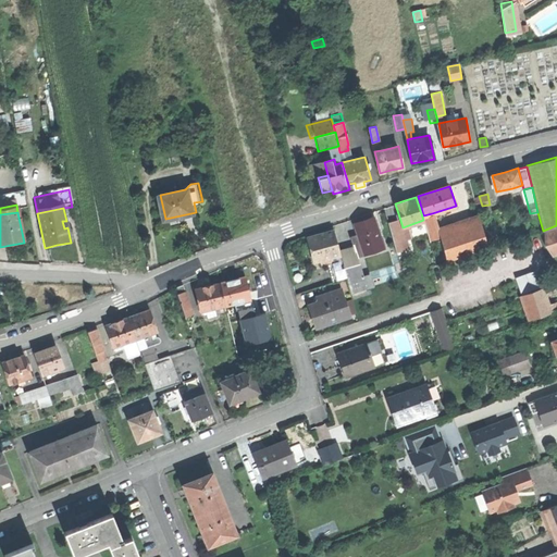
[(440,238),(432,213),(423,215),(431,240),(440,238)]
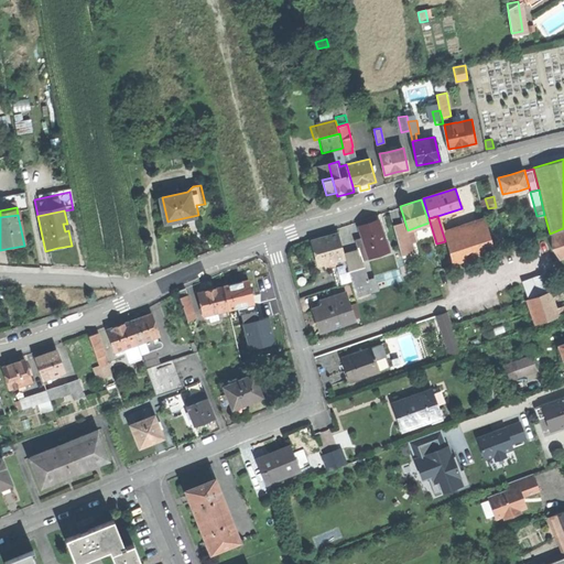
[(357,239),(359,249),(362,260),(388,252),(378,220),(368,224),(359,226),(364,238),(357,239)]
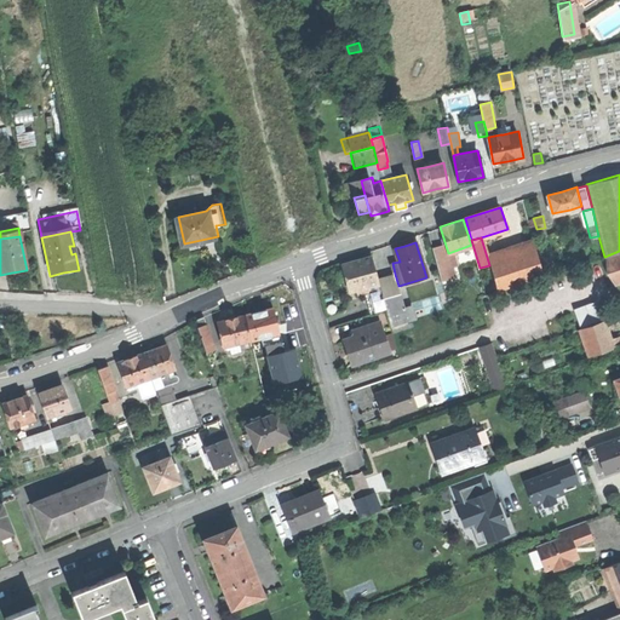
[(535,246),(489,260),(498,291),(544,276),(535,246)]
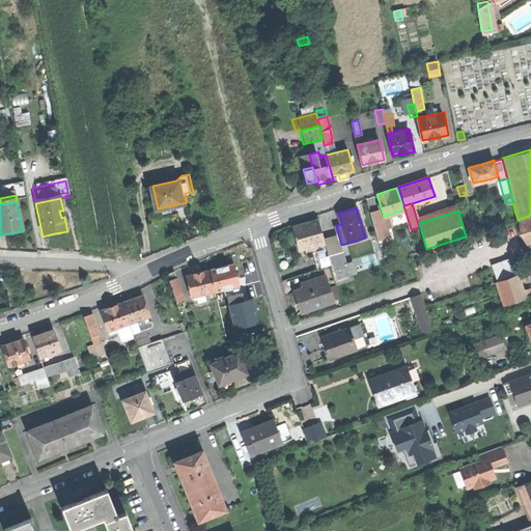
[(530,215),(518,220),(519,233),(527,244),(530,243),(530,215)]
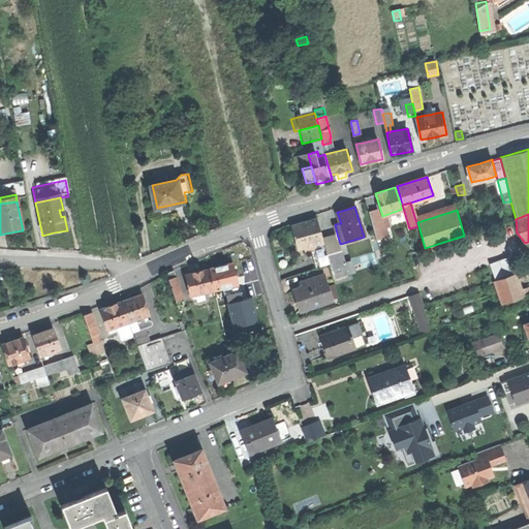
[(403,216),(393,219),(395,226),(402,224),(403,228),(400,229),(406,251),(414,248),(403,216)]
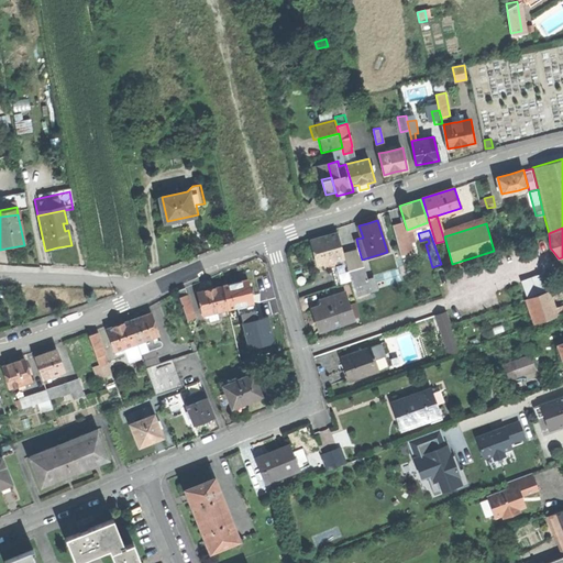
[(318,265),(329,262),(343,257),(342,254),(335,233),(321,238),(310,241),(318,265)]
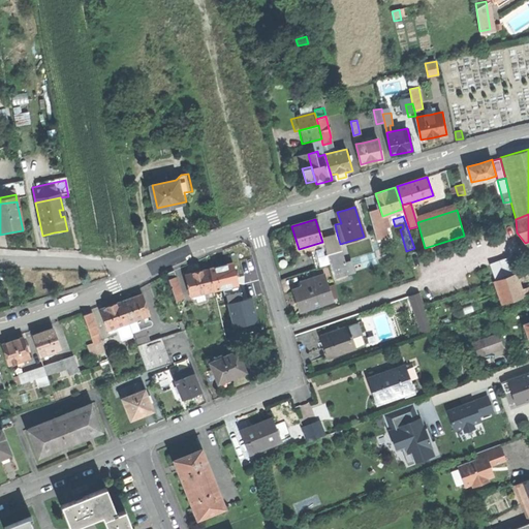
[(337,234),(321,239),(322,242),(327,254),(342,250),(340,244),(337,234)]
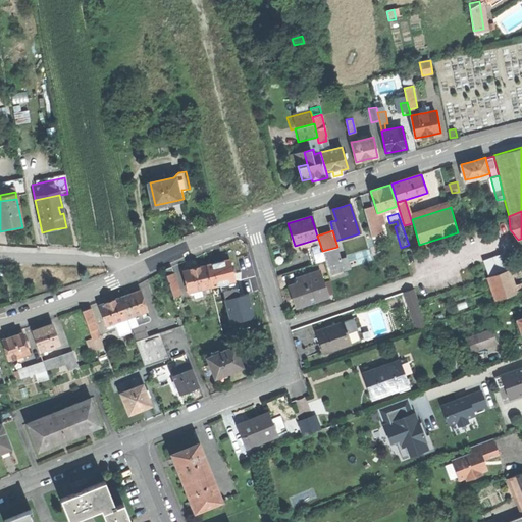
[(305,243),(311,263),(324,259),(322,251),(318,239),(305,243)]
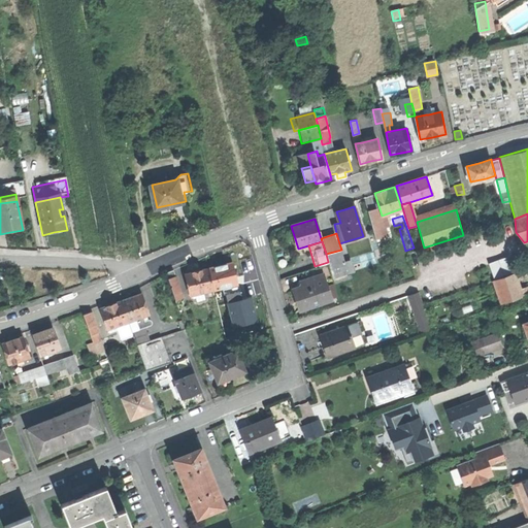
[(345,263),(341,250),(326,254),(328,262),(330,268),(345,263)]
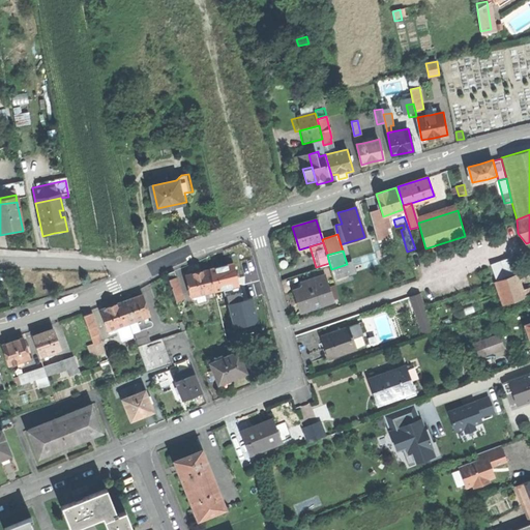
[(496,278),(516,272),(509,257),(491,263),(496,278)]
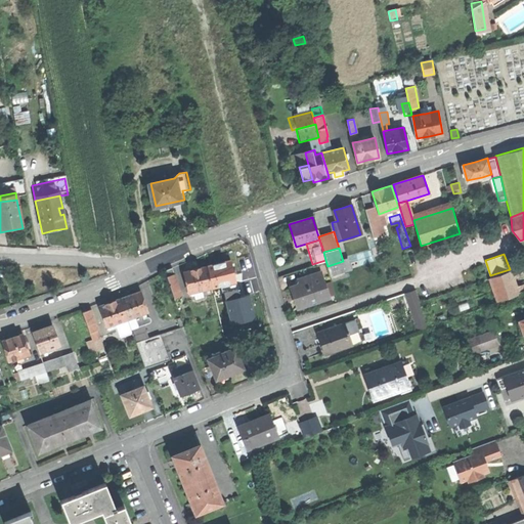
[(207,266),(212,288),(220,286),(222,292),(234,289),(232,282),(235,281),(230,261),(217,264),(207,266)]
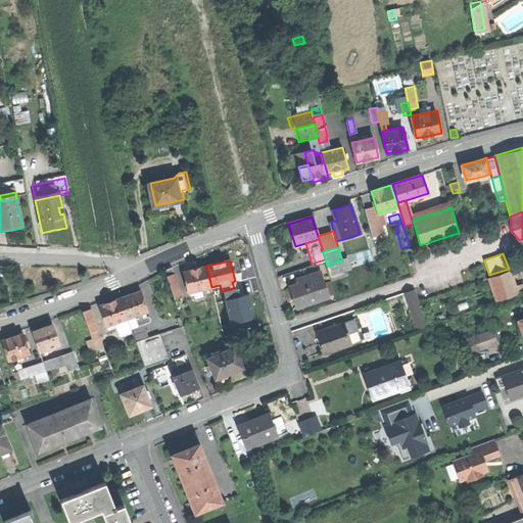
[(206,288),(211,287),(206,266),(194,269),(184,272),(188,292),(194,290),(206,288)]
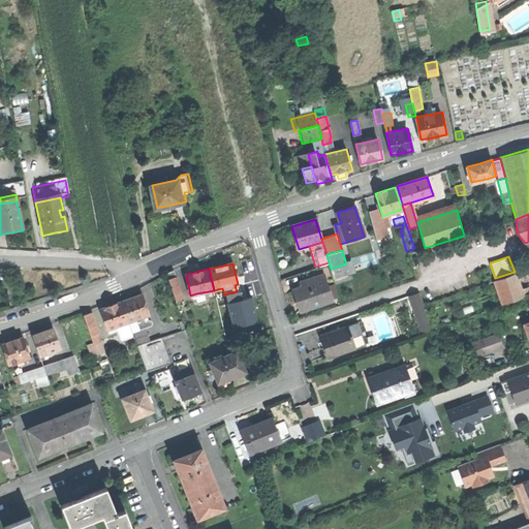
[(176,302),(184,299),(174,271),(165,274),(176,302)]
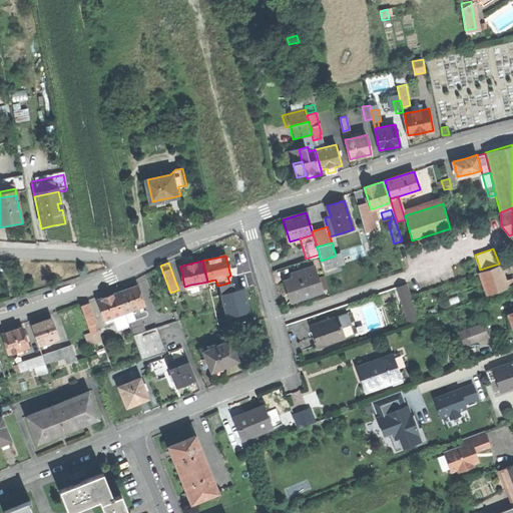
[(480,272),(488,295),(508,288),(505,281),(501,268),(500,265),(480,272)]
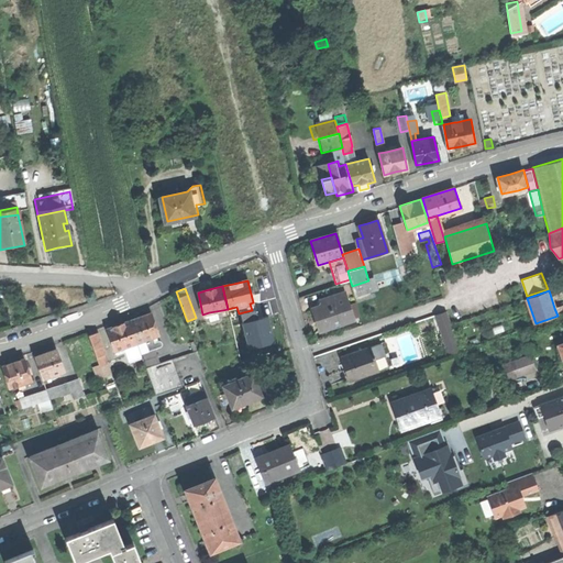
[(317,320),(320,330),(352,319),(343,293),(321,300),(322,305),(312,308),(317,320)]
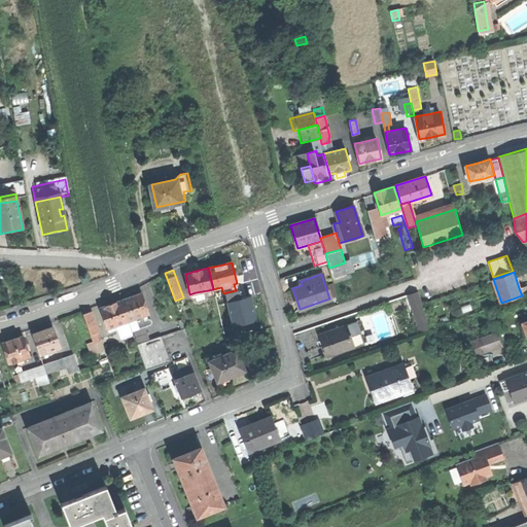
[(210,297),(208,290),(196,292),(197,297),(201,296),(202,300),(210,297)]
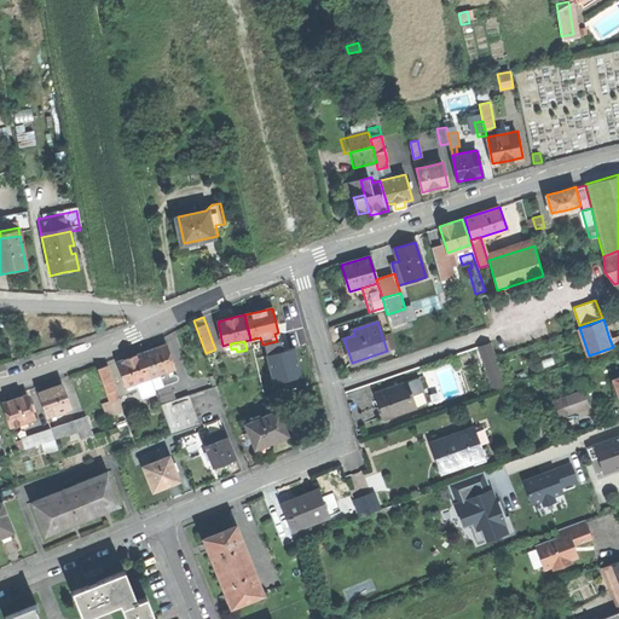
[(480,345),(492,388),(505,385),(493,341),(480,345)]
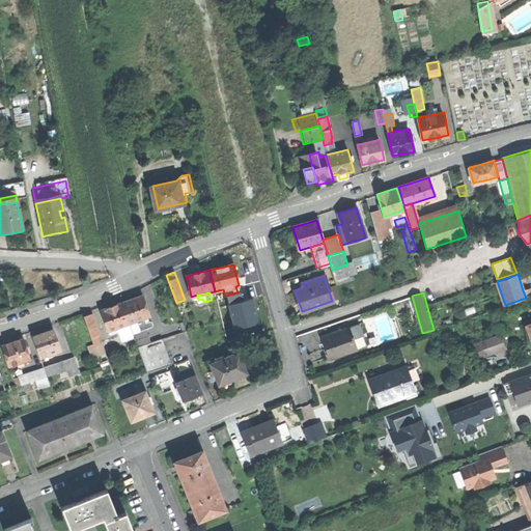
[(246,300),(224,305),(231,332),(263,324),(256,295),(245,298),(246,300)]
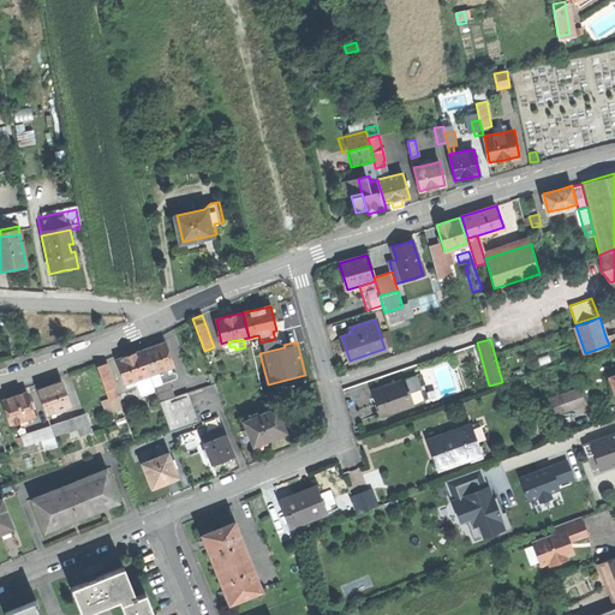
[(142,351),(150,375),(160,371),(169,368),(174,366),(166,342),(153,347),(142,351)]
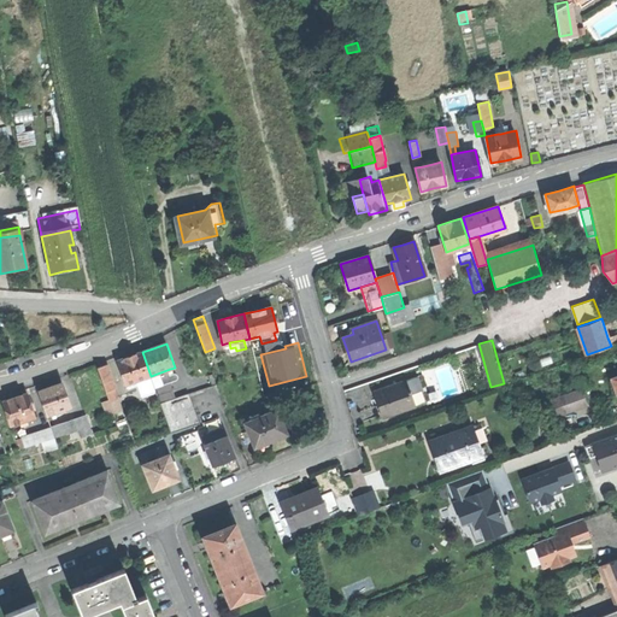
[(127,385),(151,376),(142,352),(129,357),(118,360),(127,385)]
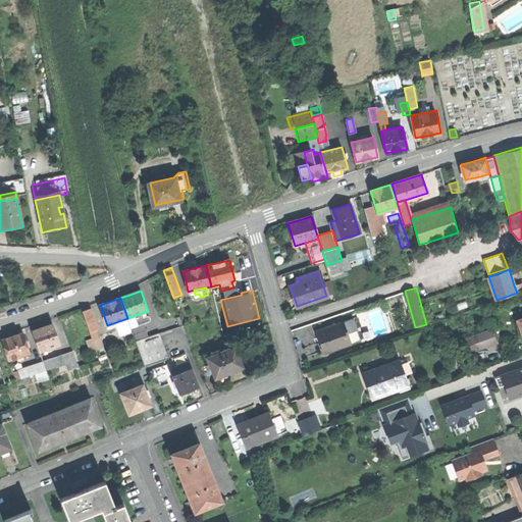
[(90,308),(82,311),(89,332),(98,328),(90,308)]
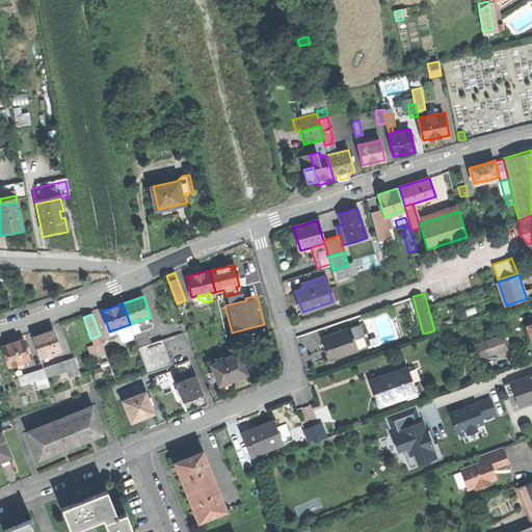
[(134,337),(130,324),(109,331),(110,336),(118,334),(121,342),(134,337)]
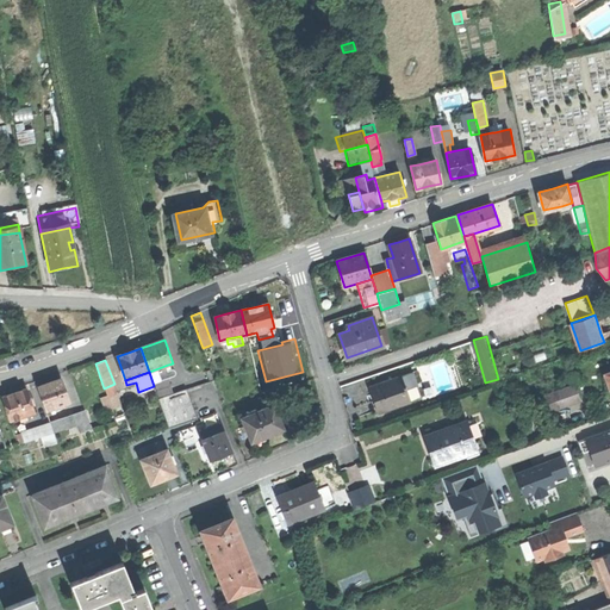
[(160,386),(163,397),(186,388),(182,378),(160,386)]
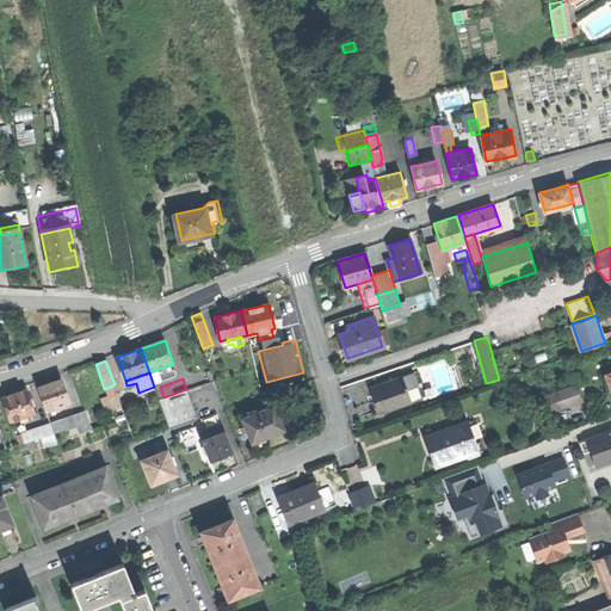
[(374,407),(376,413),(411,402),(405,387),(401,388),(399,378),(372,387),(376,399),(371,400),(374,407)]
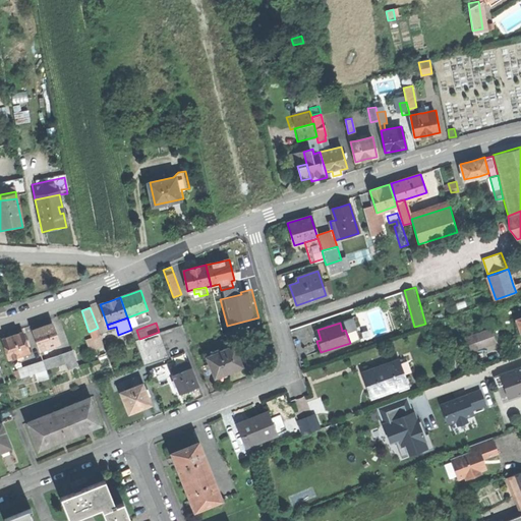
[(32,331),(39,351),(45,348),(52,346),(59,344),(52,324),(41,328),(32,331)]
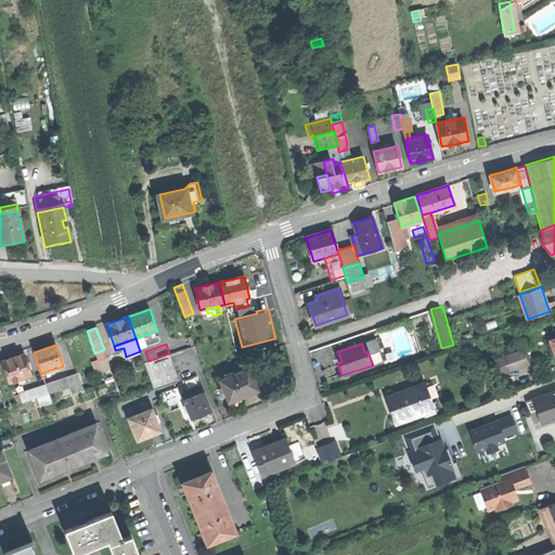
[(492,361),(498,375),(536,361),(530,347),(492,361)]
